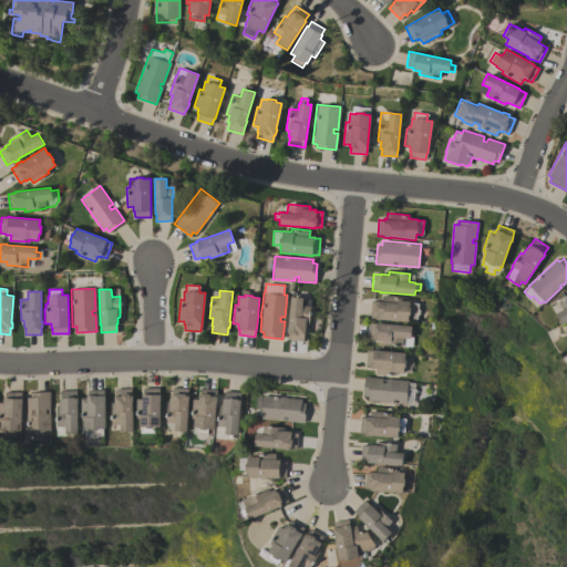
[(408,321),(382,319),(382,320),(375,319),(375,318),(370,318),(371,301),(377,301),(378,300),(382,301),(382,296),(402,297),(402,300),(410,301),(410,302),(419,303),(419,309),(420,309),(419,315),(418,316),(418,320),(409,320),(408,321)]
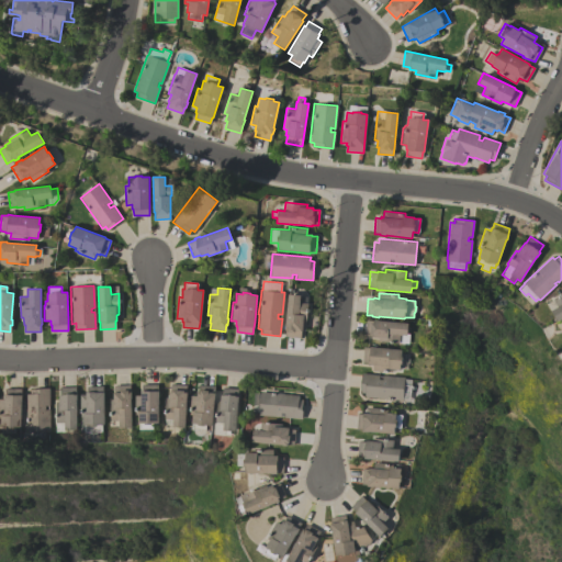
[(288,294),(300,295),(300,303),(307,303),(305,324),(303,324),(302,330),(301,330),(301,337),(285,336),(285,329),(284,329),(284,323),(285,323),(288,294)]
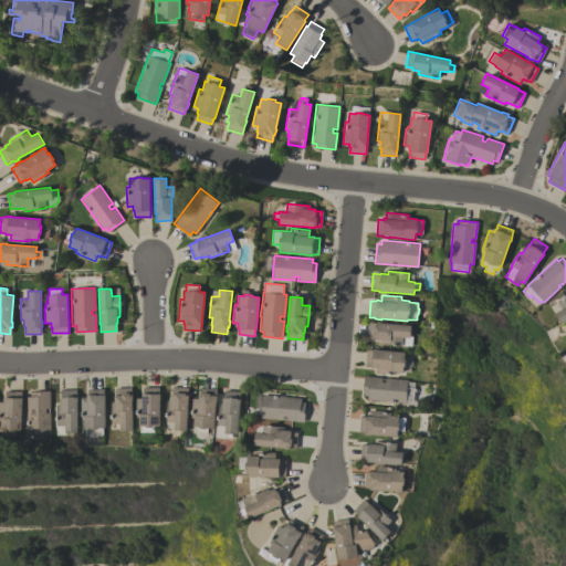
[(565,320),(561,324),(554,313),(562,308),(557,302),(565,296),(565,320)]
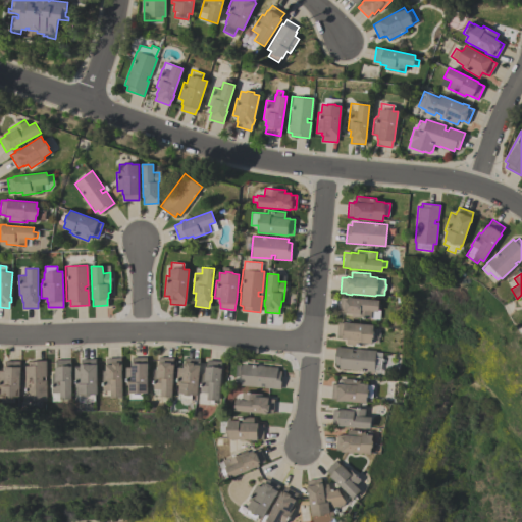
[(351,317),(352,314),(346,313),(346,312),(338,311),(340,297),(347,298),(347,297),(352,297),(352,298),(379,300),(378,311),(380,311),(380,319),(351,317)]
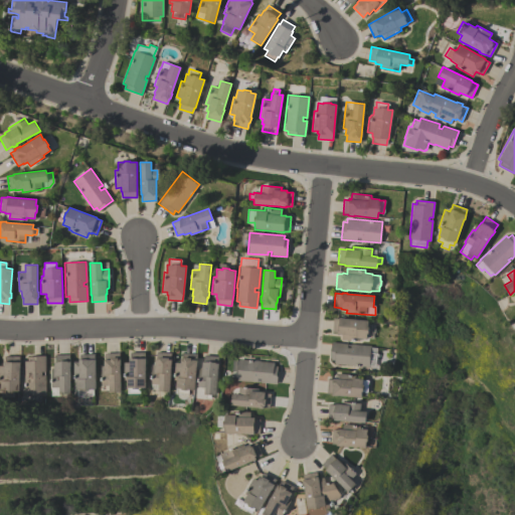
[(366,339),(359,338),(358,341),(352,340),(352,341),(341,340),(341,334),(337,334),(337,333),(332,332),(333,318),(339,318),(339,317),(344,318),(368,321),(367,326),(369,327),(368,333),(367,333),(366,338),(366,339)]
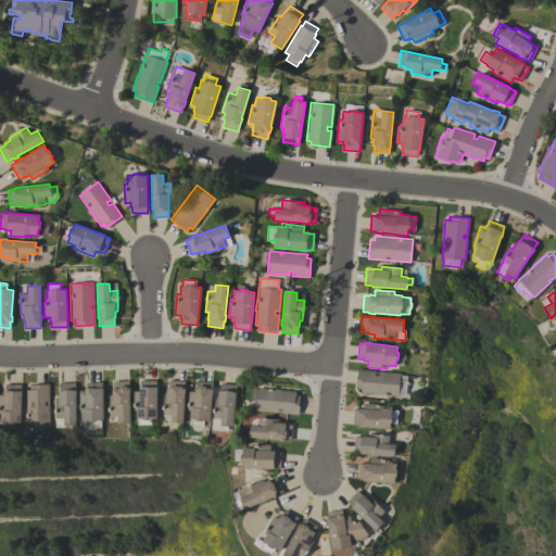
[(357,369),(375,370),(375,375),(378,375),(378,370),(401,373),(400,375),(407,375),(405,395),(399,394),(399,396),(361,392),(361,389),(355,388),(357,369)]
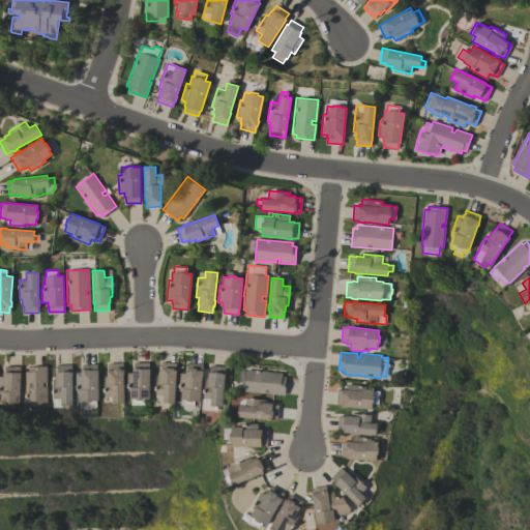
[(149,399),(145,399),(145,405),(131,405),(131,399),(130,399),(130,390),(127,390),(127,373),(133,373),(133,369),(134,369),(134,362),(148,362),(149,369),(150,369),(150,374),(149,374),(149,399)]
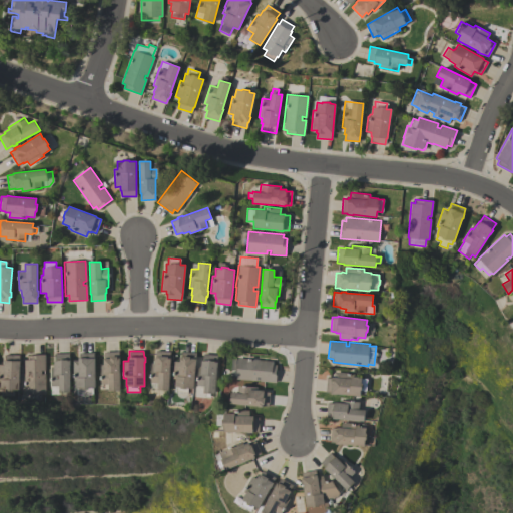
[(169,390),(157,390),(158,383),(150,382),(151,363),(154,363),(154,358),(155,358),(155,351),(170,351),(169,358),(171,358),(170,363),(169,390)]
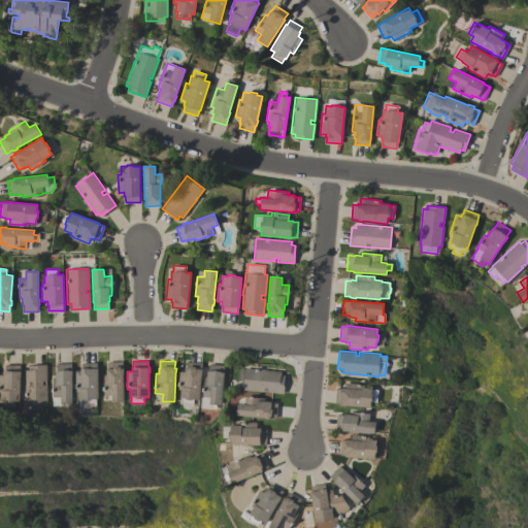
[(81,363),(97,362),(97,368),(98,368),(98,373),(98,374),(99,398),(96,398),(97,405),(93,405),(93,407),(86,407),(86,406),(81,406),(80,399),(79,399),(79,391),(76,391),(75,371),(80,370),(80,368),(81,368),(81,363)]
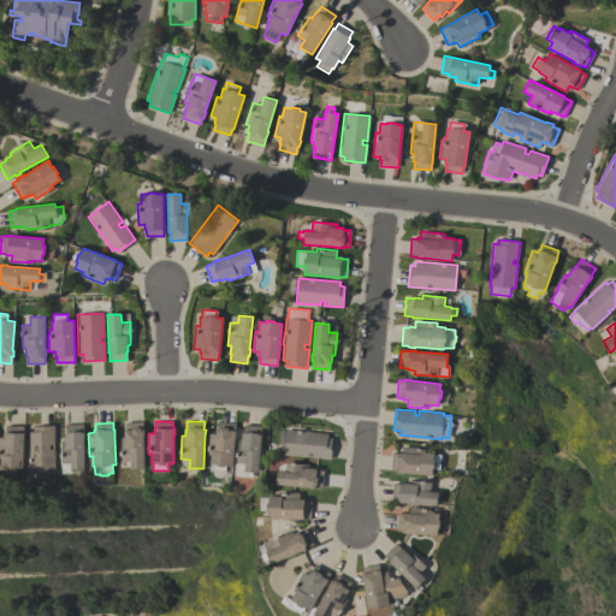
[(125,422),(143,422),(143,430),(144,430),(144,436),(143,436),(144,468),(131,468),(131,461),(123,461),(122,438),(124,438),(124,430),(126,430),(125,422)]
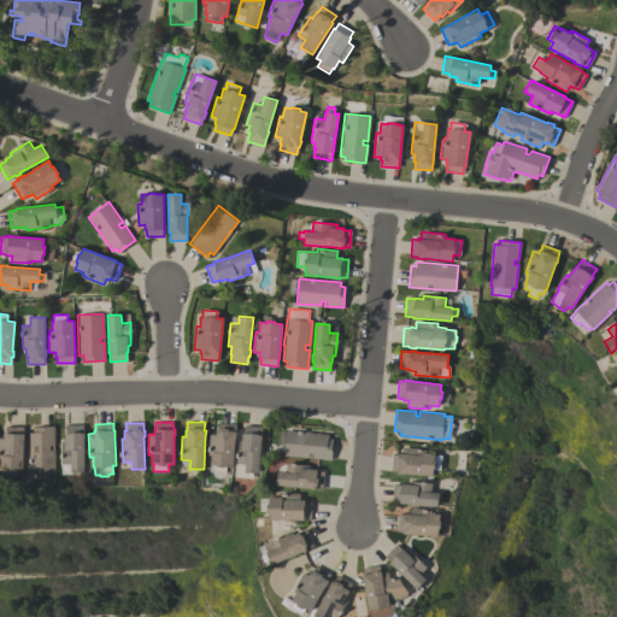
[(233,466),(227,465),(225,472),(211,471),(212,464),(211,464),(211,454),(209,454),(210,434),(216,434),(216,429),(217,429),(218,423),(235,424),(235,432),(236,432),(235,438),(233,466)]
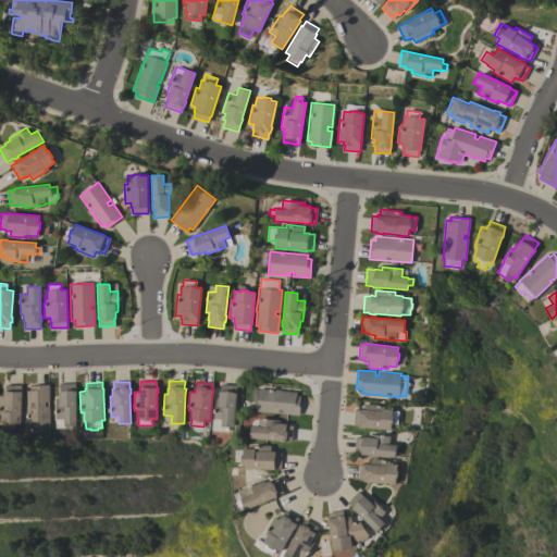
[(57,398),(59,397),(59,392),(60,392),(60,384),(75,383),(75,391),(76,391),(77,396),(76,396),(77,425),(65,425),(65,418),(57,419),(57,398)]
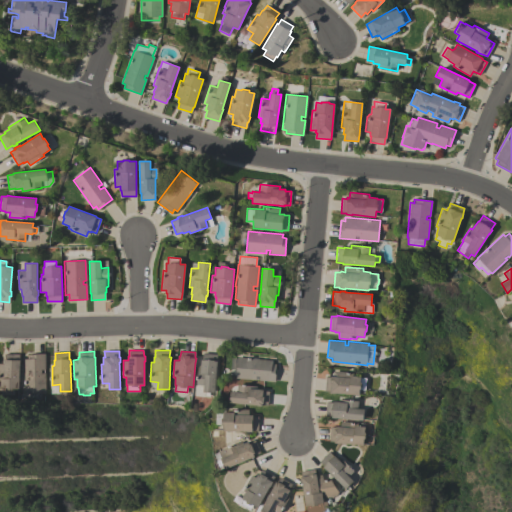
[(45,353),(46,369),(42,369),(42,373),(46,373),(47,393),(25,394),(24,372),(25,372),(24,359),(26,359),(26,355),(30,354),(45,353)]
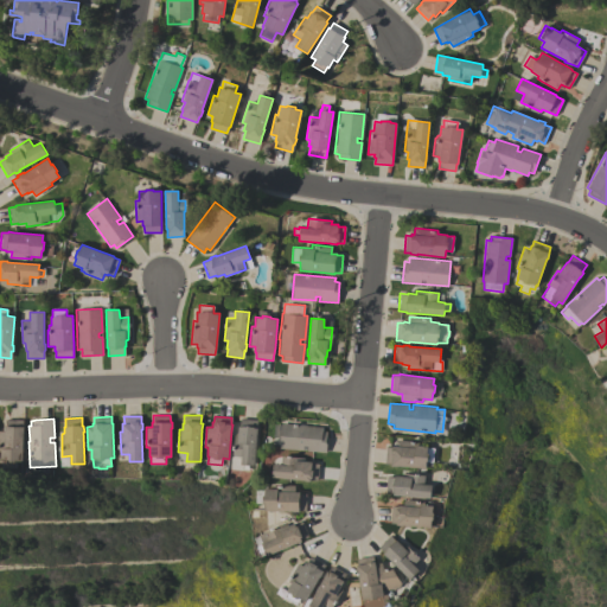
[(254,466),(249,465),(248,471),(241,470),(242,465),(241,465),(241,457),(232,455),(235,433),(237,433),(238,426),(240,426),(241,419),(257,420),(256,428),(257,428),(257,434),(256,434),(254,466)]
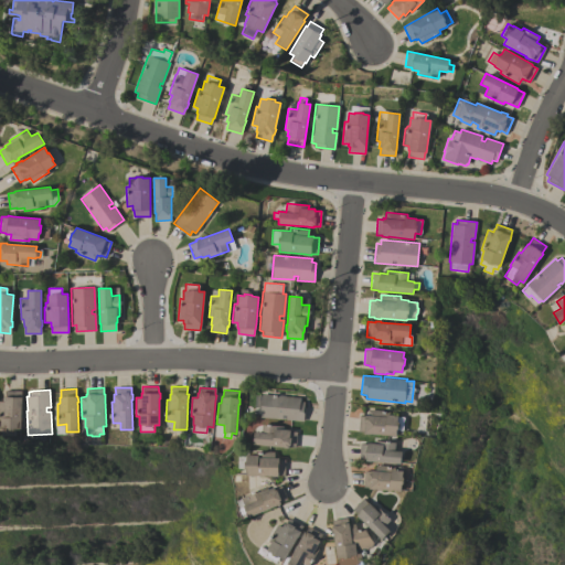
[(6,391),(22,391),(22,397),(23,397),(23,403),(22,403),(22,430),(16,430),(16,435),(3,435),(3,428),(1,428),(1,419),(0,419),(0,401),(4,401),(4,396),(6,396),(6,391)]
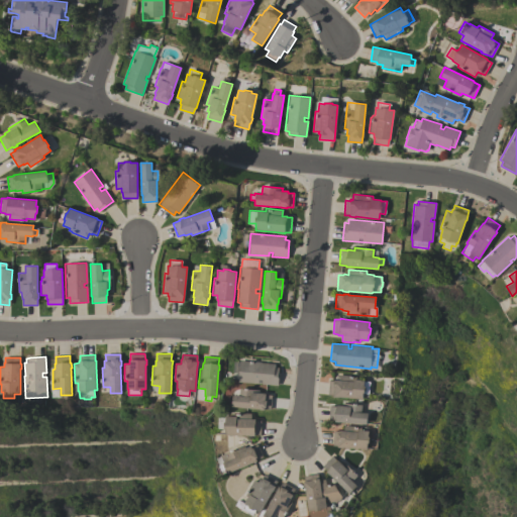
[(239,360),(275,364),(275,367),(279,368),(278,385),(262,384),(262,380),(259,380),(259,384),(237,382),(239,360)]
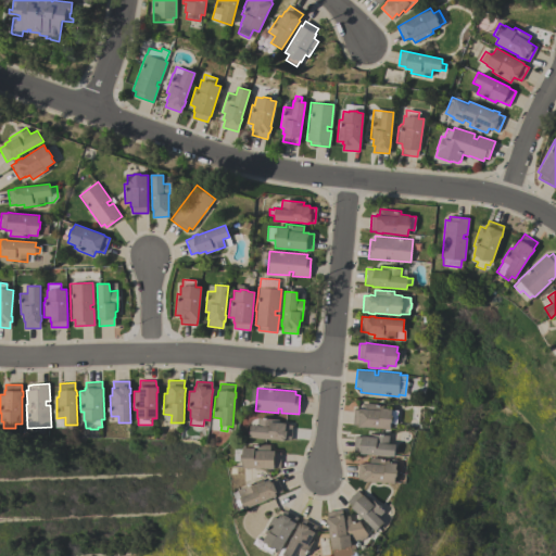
[(390,429),(364,427),(357,427),(357,425),(352,425),(354,408),(358,409),(358,408),(361,408),(362,402),(376,404),(383,405),(383,408),(392,408),(391,409),(397,411),(396,424),(390,422),(390,429)]
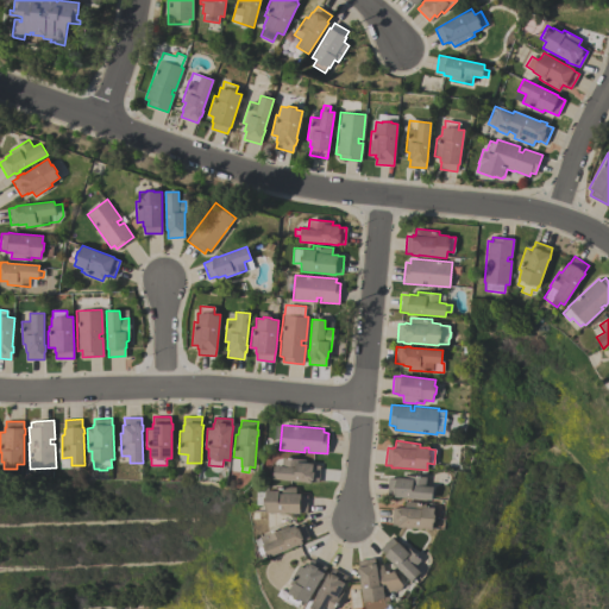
[(272,478),(274,465),(282,466),(282,457),(306,459),(306,463),(313,463),(313,464),(320,465),(319,482),(312,482),(312,483),(305,482),(272,478)]
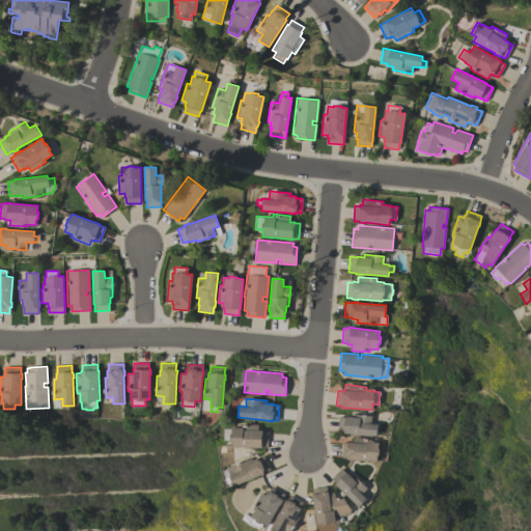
[(376,436),(348,434),(344,432),(337,431),(338,417),(345,417),(345,416),(352,417),(352,414),(371,416),(371,423),(378,424),(376,436)]
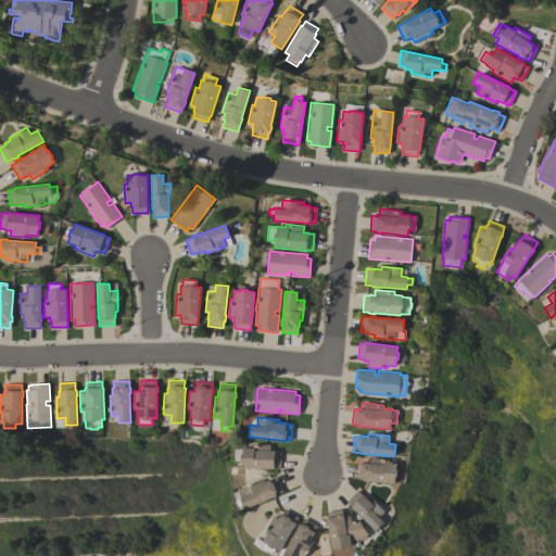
[(242,468),(242,462),(241,462),(241,454),(242,454),(242,447),(251,447),(251,445),(270,445),(270,451),(275,451),(275,452),(280,452),(280,468),(274,468),(274,469),(268,468),(242,468)]
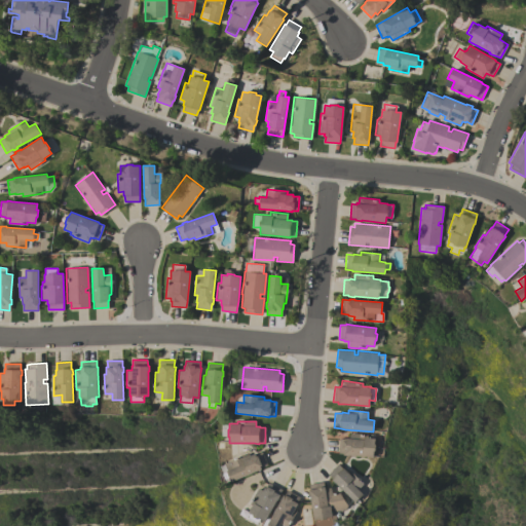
[(374,457),(348,455),(343,455),(343,454),(338,453),(340,439),(344,439),(345,438),(349,438),(350,433),(361,434),(361,435),(367,435),(367,438),(375,438),(375,444),(376,444),(376,451),(374,451),(374,457)]
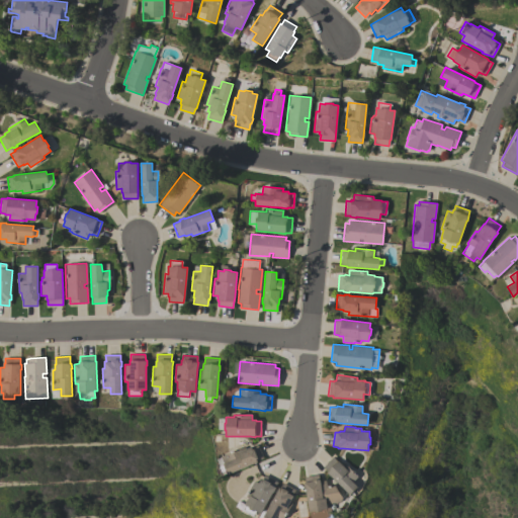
[(228,473),(226,469),(222,471),(220,466),(224,464),(224,463),(221,456),(244,446),(246,449),(251,446),(252,447),(258,445),(263,457),(257,460),(257,461),(253,463),(228,473)]
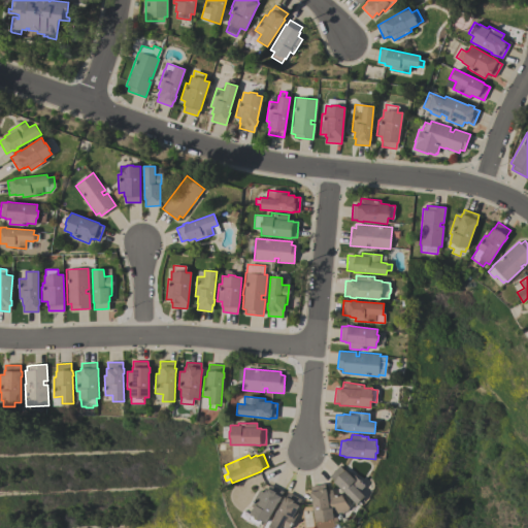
[(357,504),(337,485),(333,482),(334,481),(329,476),(339,465),(344,470),(345,469),(350,473),(351,471),(365,486),(360,491),(365,496),(357,504)]
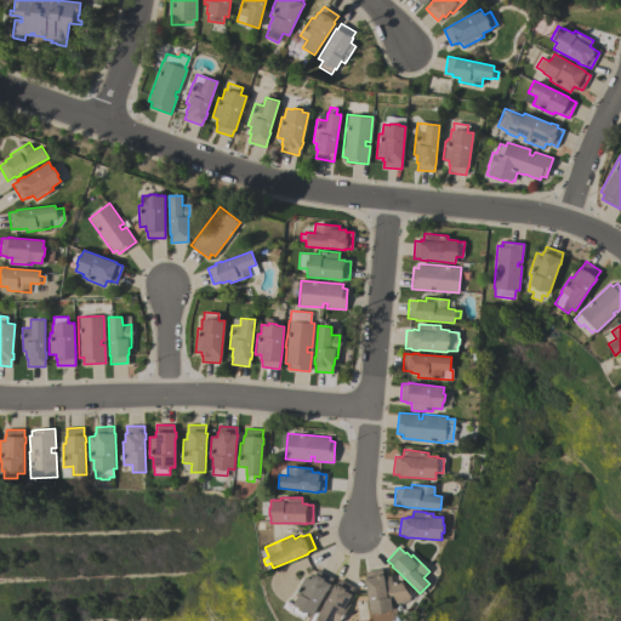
[(313,615),(307,613),(303,617),(291,611),(295,605),(294,604),(298,596),(295,594),(305,576),(311,579),(313,574),(314,575),(318,569),(334,577),(330,584),(331,584),(328,591),(328,590),(313,615)]
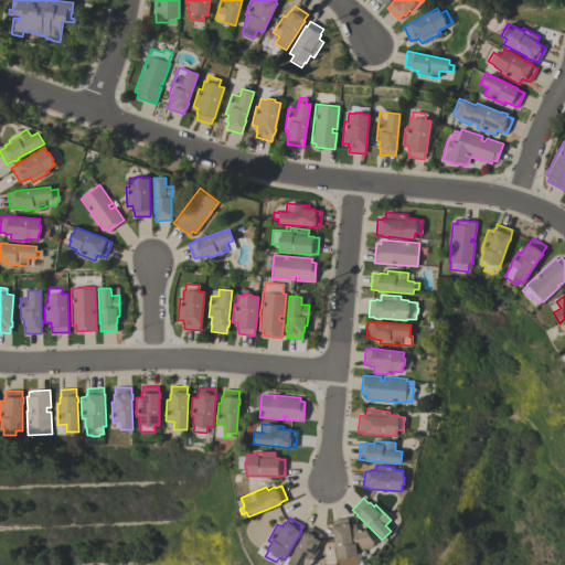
[(333,532),(332,532),(331,526),(332,525),(331,520),(348,518),(348,523),(349,523),(350,525),(355,524),(356,530),(364,529),(374,543),(371,547),(360,550),(362,561),(358,562),(359,564),(355,564),(338,564),(338,558),(333,532)]
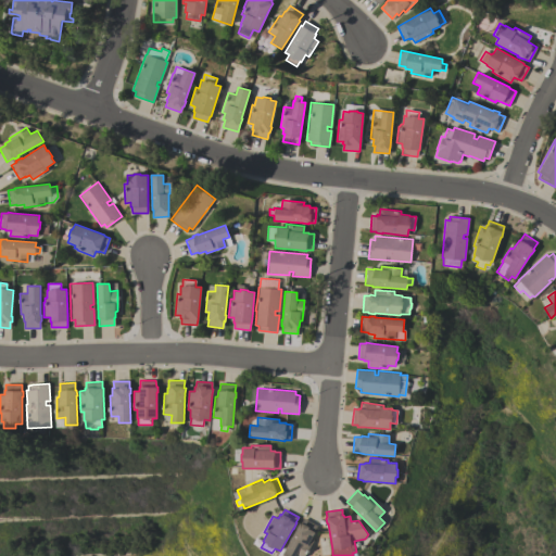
[(281,555),(297,529),(299,523),(300,523),(303,518),(317,526),(314,531),(315,532),(312,539),(314,540),(304,555),(301,555),(297,554),(295,555),(281,555)]
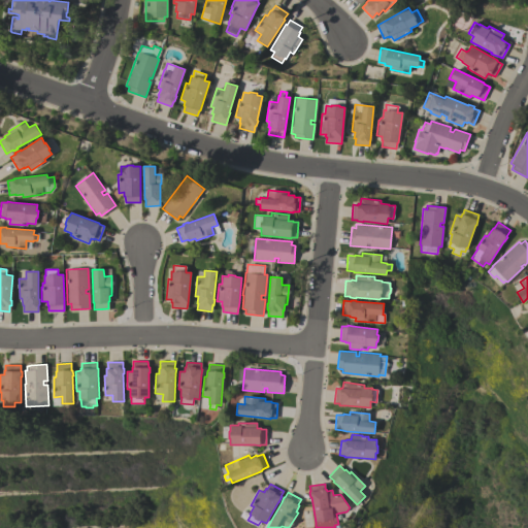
All buildings are outlined.
